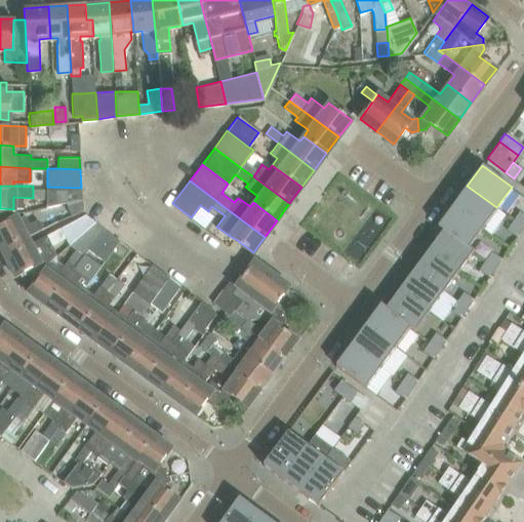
[(467,186),(452,205),(482,228),(496,207),(467,186)]
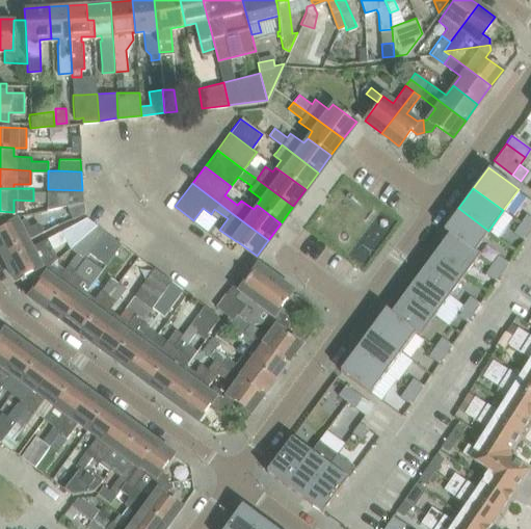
[(83,202),(82,190),(48,189),(47,209),(65,205),(79,202),(83,202)]
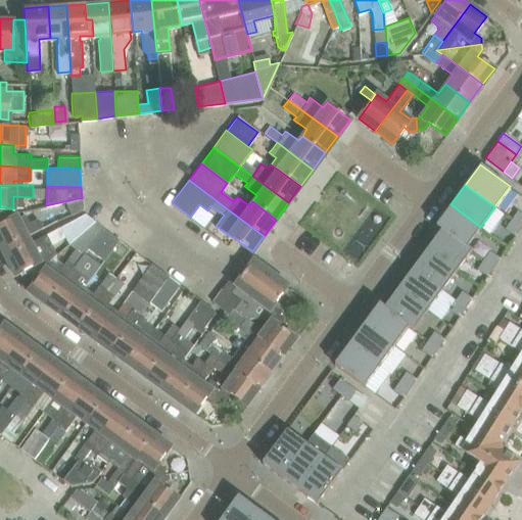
[(78,198),(64,201),(69,214),(83,208),(82,198),(78,198)]
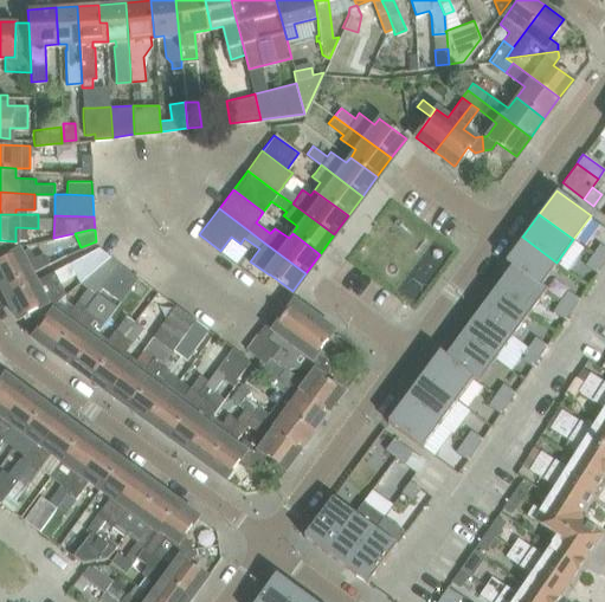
[(504,260),(510,265),(545,290),(546,289),(540,284),(557,263),(522,237),(504,260)]
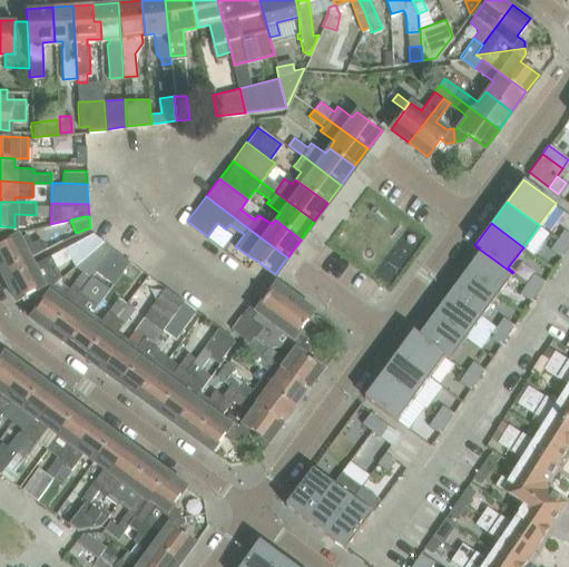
[(568,231),(565,228),(557,238),(568,245),(568,243),(568,231)]
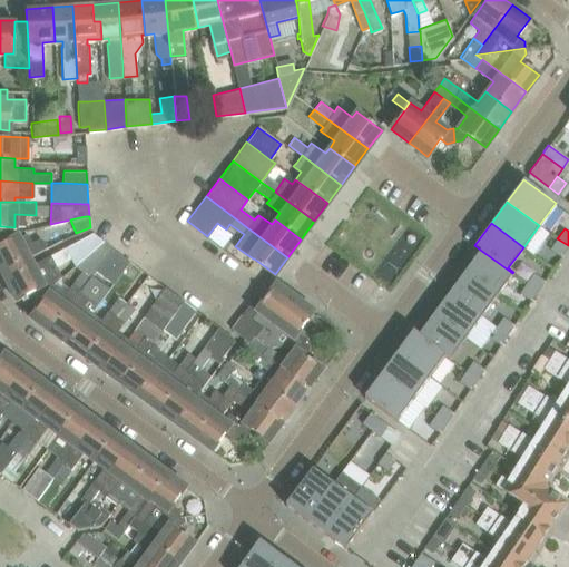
[(17,235),(0,243),(0,271),(1,271),(2,274),(30,260),(28,256),(46,247),(40,237),(31,242),(27,232),(18,236),(17,235)]
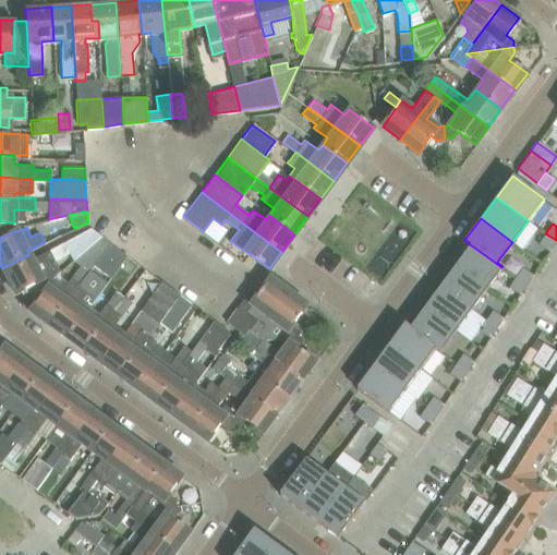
[(91,228),(64,241),(73,260),(100,236),(91,228)]
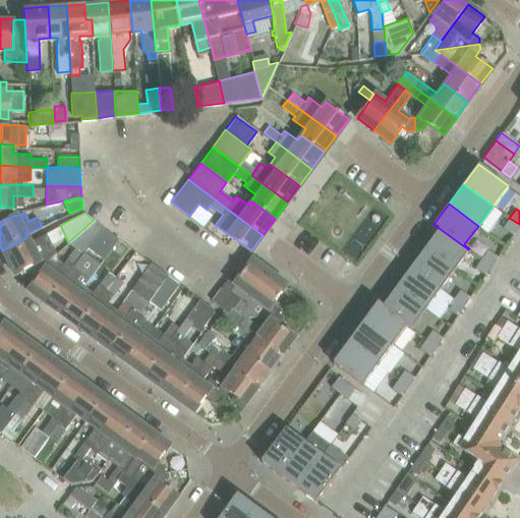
[(519,224),(509,218),(503,227),(513,233),(519,224)]
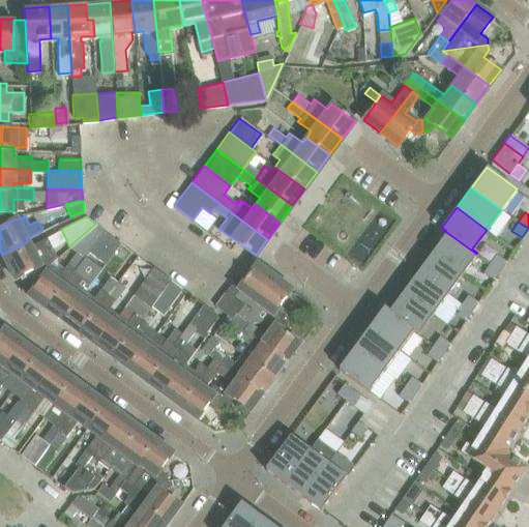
[(35,286),(29,295),(46,306),(74,268),(84,254),(87,250),(103,229),(95,224),(69,246),(76,251),(66,263),(66,262),(63,267),(60,270),(52,264),(50,262),(30,279),(35,286)]
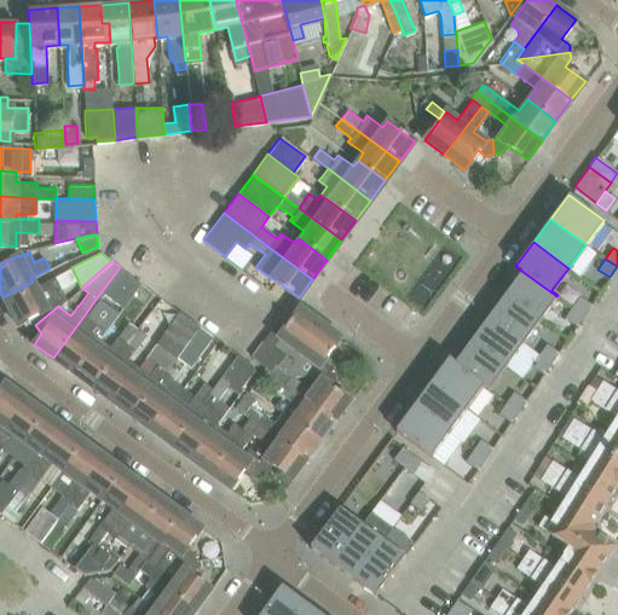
[(120,267),(102,291),(122,306),(140,282),(120,267)]
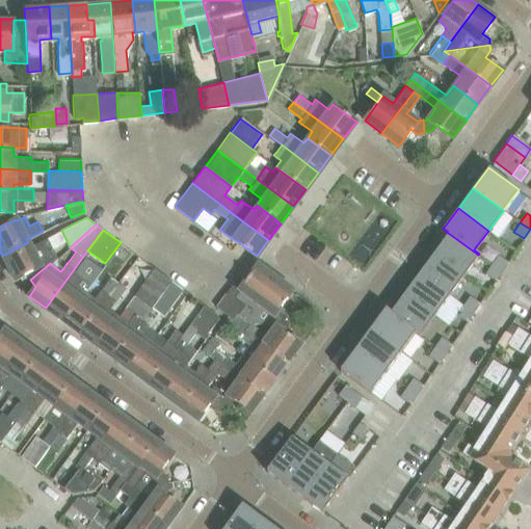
[(448,233),(433,253),(463,274),(478,255),(448,233)]
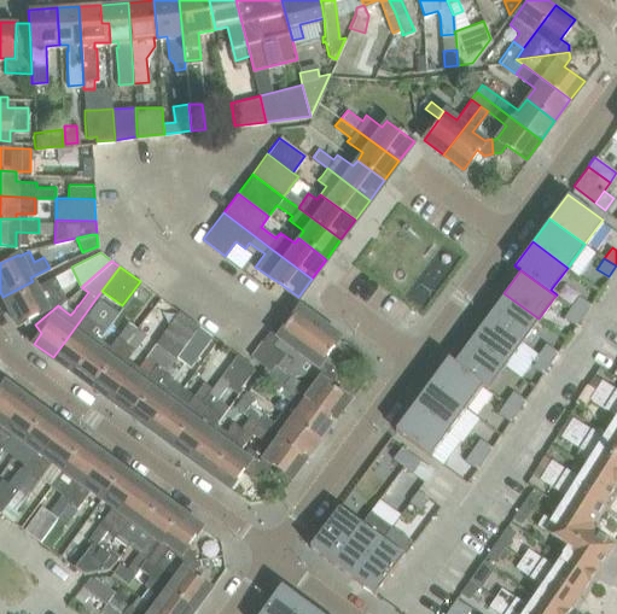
[(33,281),(3,297),(5,302),(6,305),(7,304),(17,323),(29,317),(35,325),(58,305),(62,303),(63,302),(56,287),(59,286),(54,276),(35,286),(33,281)]
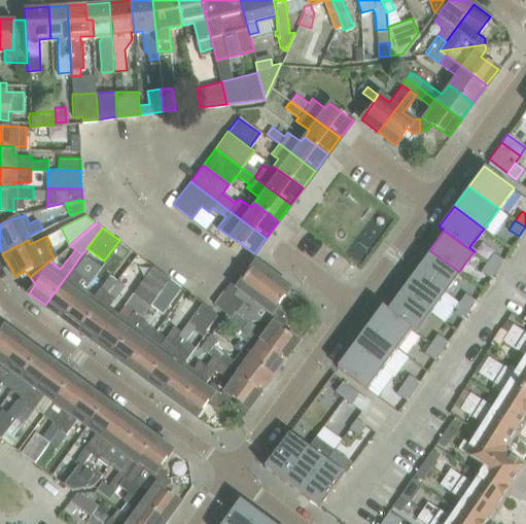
[(429,250),(415,270),(445,291),(459,272),(429,250)]
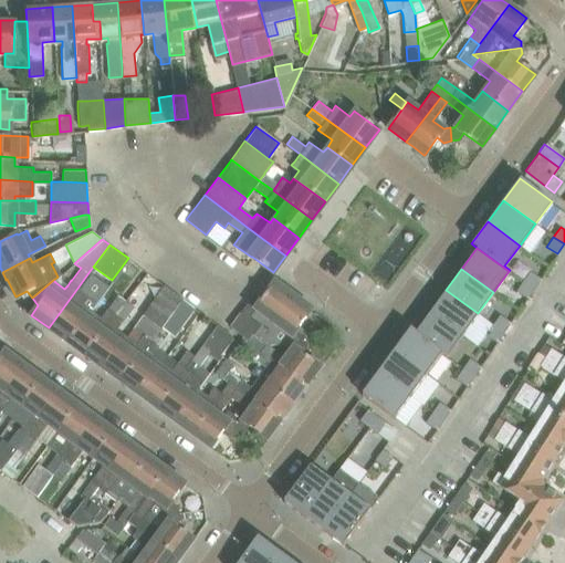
[(530,270),(523,280),(533,288),(541,278),(530,270)]
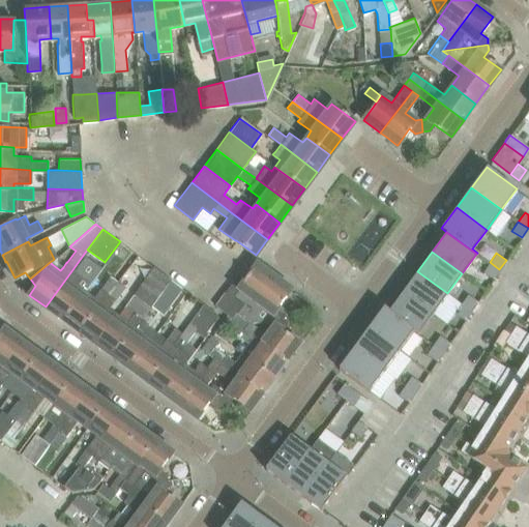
[(490,262),(483,271),(493,279),(499,269),(490,262)]
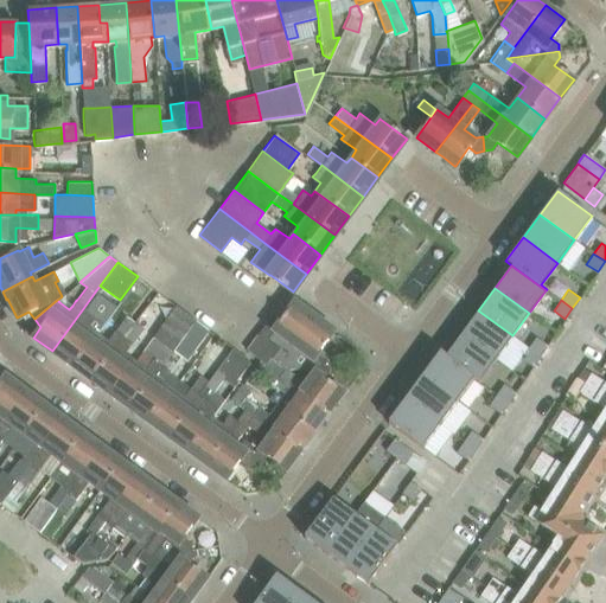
[(269,318),(246,348),(260,359),(267,364),(272,357),(279,363),(314,315),(294,301),(276,324),(269,318)]
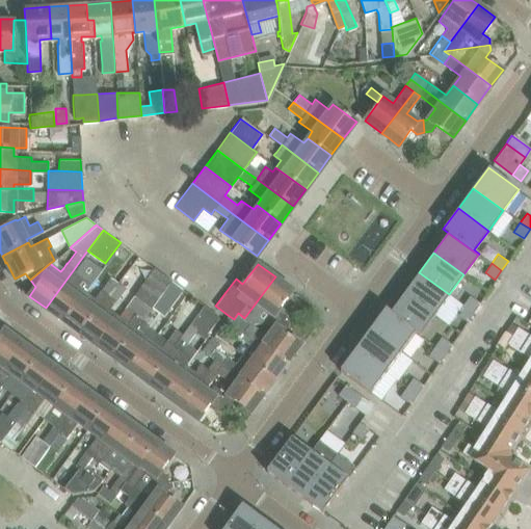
[(118,315),(97,345),(113,358),(140,320),(151,307),(170,280),(154,267),(118,315)]
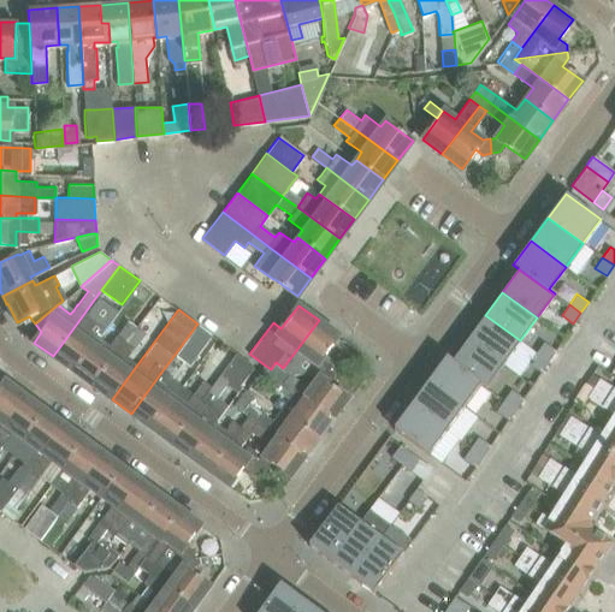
[(86,312),(53,356),(72,370),(99,336),(106,326),(86,312)]
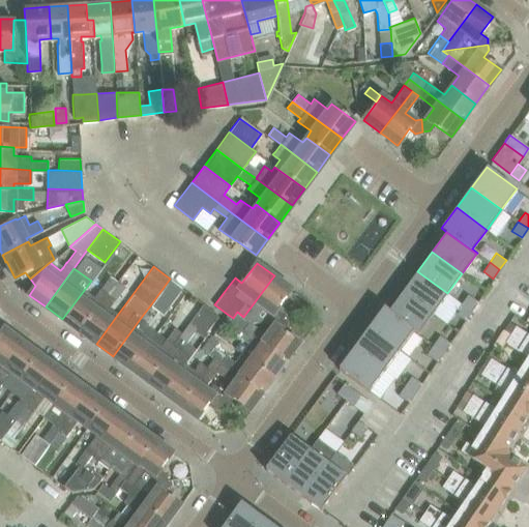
[(433,313),(447,293),(417,271),(403,291),(433,313)]
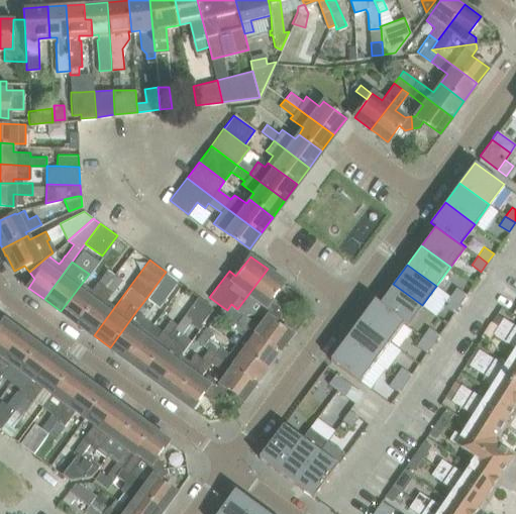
[(83,282),(61,311),(77,323),(113,274),(106,269),(91,288),(83,282)]
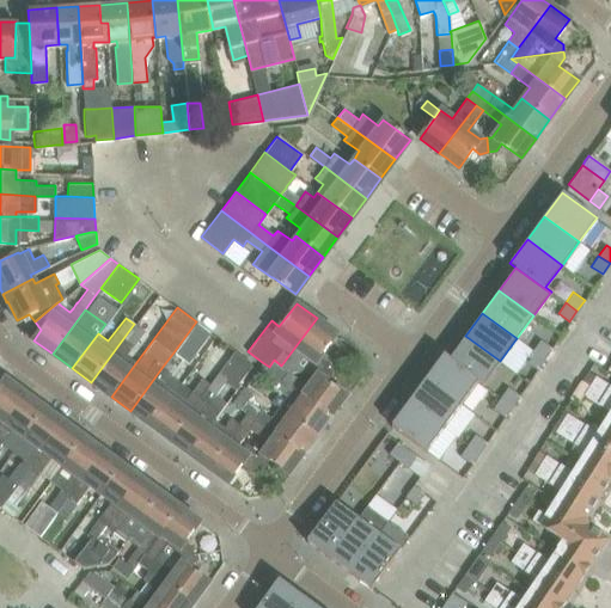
[(317,318),(281,366),(289,372),(315,368),(330,366),(330,364),(329,357),(322,352),(336,333),(317,318)]
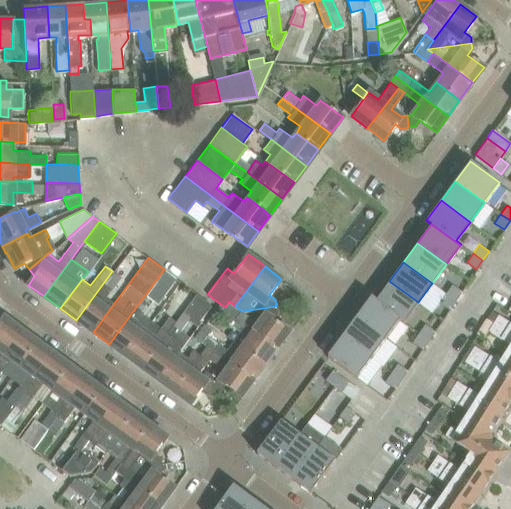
[(164,269),(145,295),(151,299),(156,303),(157,303),(175,277),(164,269)]
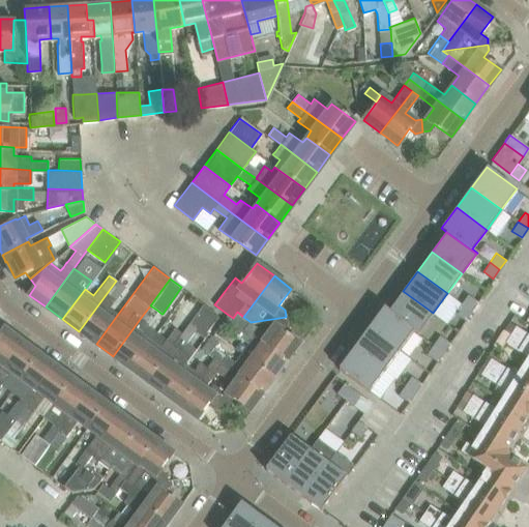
[(116,281),(79,331),(96,344),(118,314),(109,306),(124,287),(116,281)]
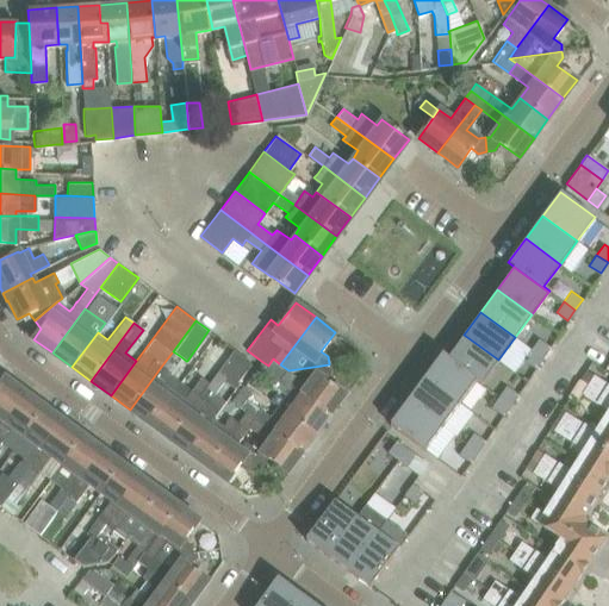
[(464,335),(447,357),(483,382),(498,360),(464,335)]
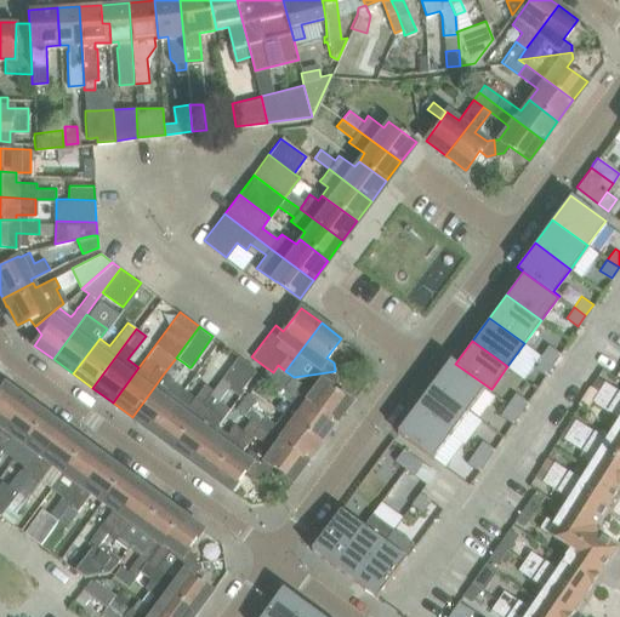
[(549,344),(540,354),(552,363),(559,352),(549,344)]
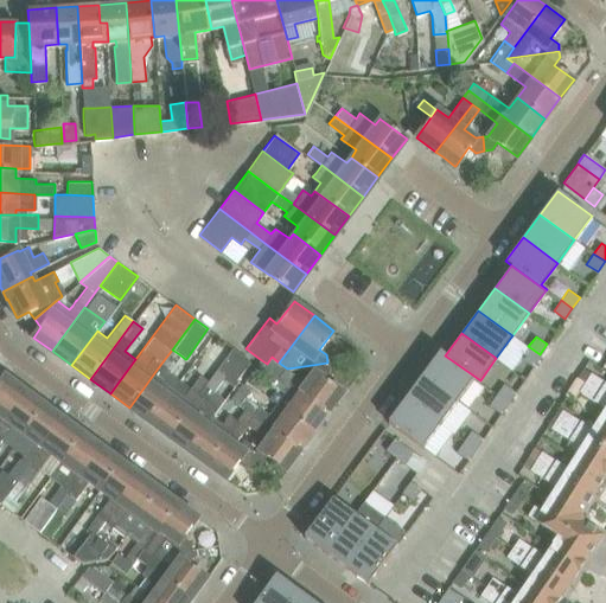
[(540,354),(528,346),(521,357),(533,365),(540,354)]
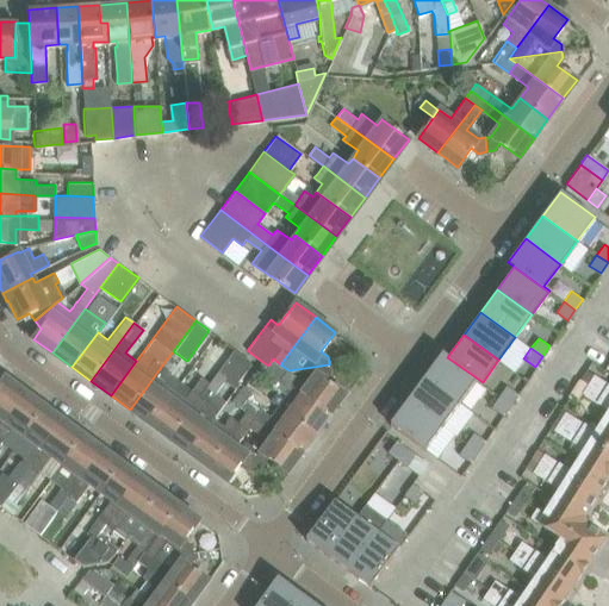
[(235,349),(216,374),(224,380),(232,387),(237,381),(250,364),(249,360),(243,356),(235,349)]
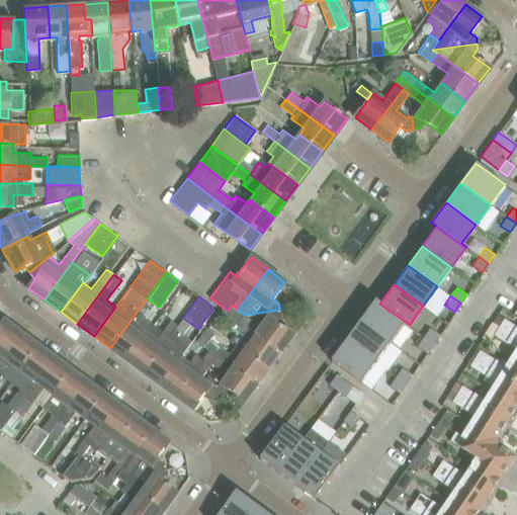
[(375,299),(360,320),(390,341),(404,323),(409,326),(410,325),(379,304),(375,299)]
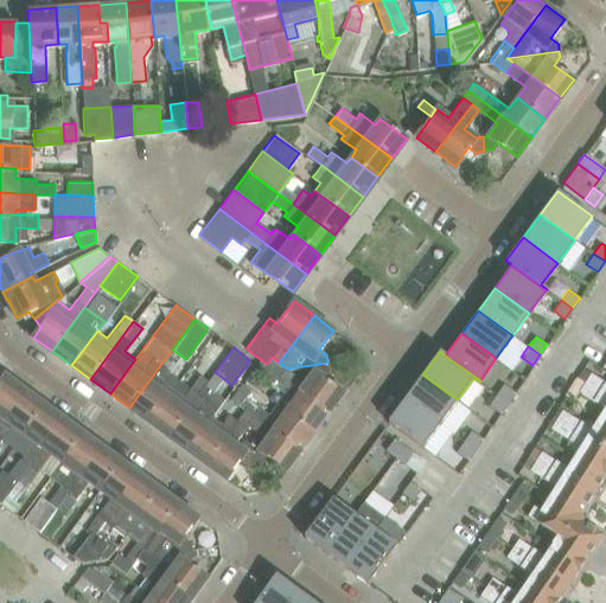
[(265,366),(259,373),(284,392),(276,402),(314,430),(327,412),(280,377),(287,369),(279,363),(272,357),(267,364),(265,366)]
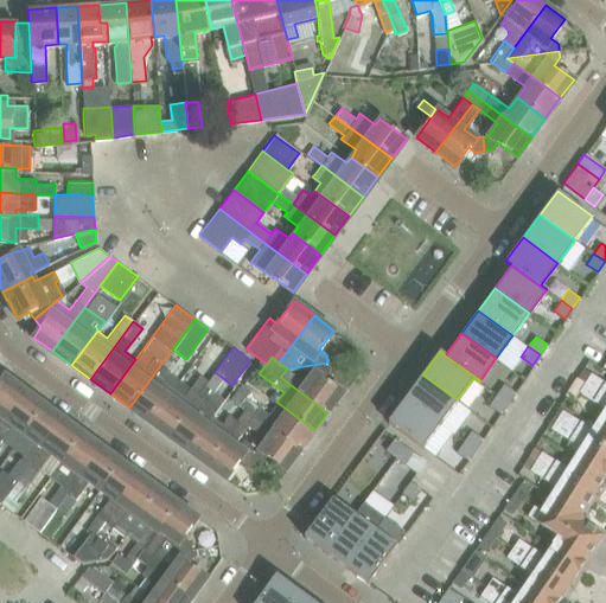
[(287,369),(280,377),(327,412),(343,391),(324,378),(329,370),(327,363),(312,365),(313,371),(305,382),(287,369)]
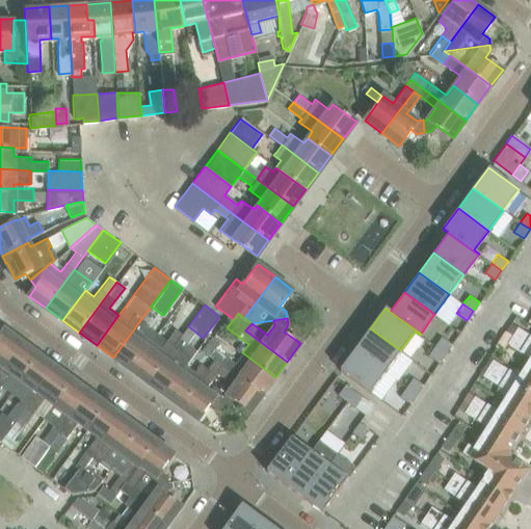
[(140,320),(113,358),(129,370),(152,339),(142,333),(148,325),(140,320)]
